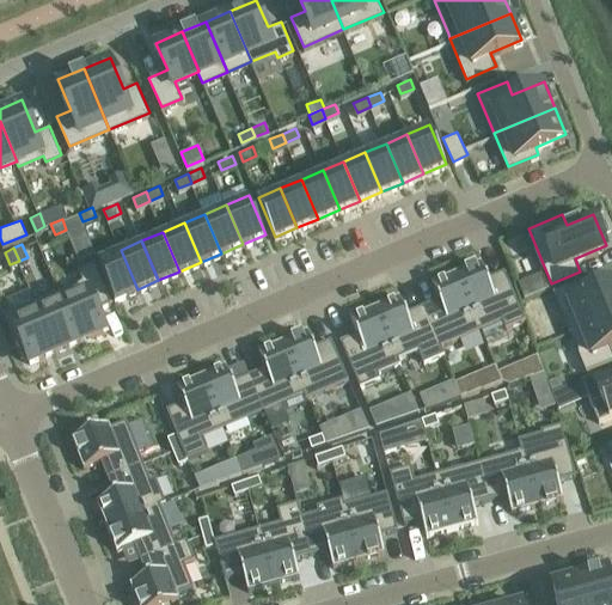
[(121,250),(98,260),(115,299),(138,289),(121,250)]
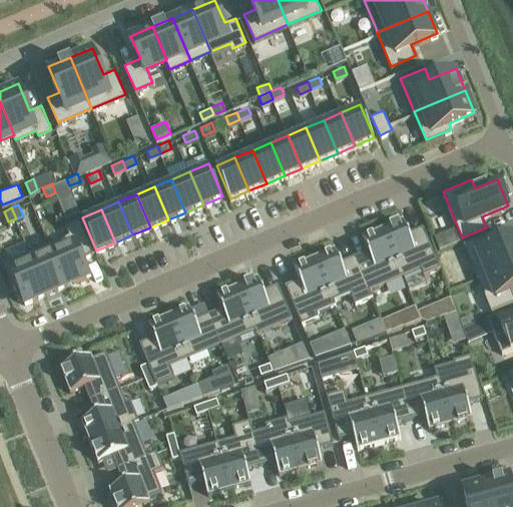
[(403,216),(382,225),(403,274),(421,267),(423,273),(440,266),(423,224),(409,230),(403,216)]
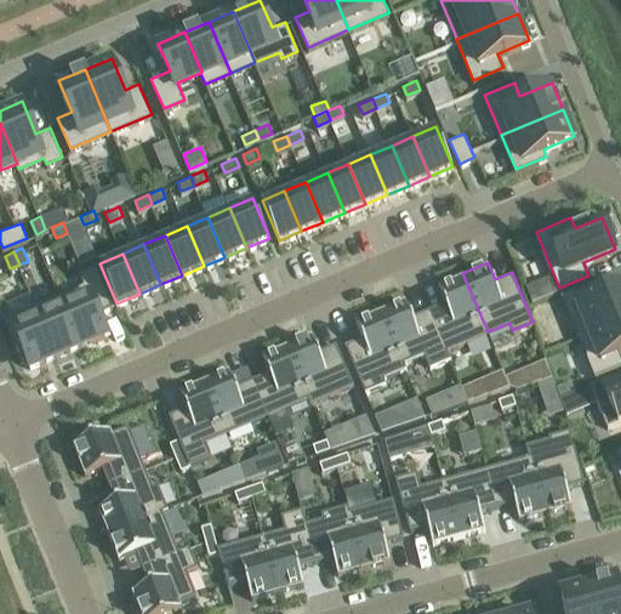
[(84,282),(60,293),(81,344),(107,331),(98,311),(112,305),(95,265),(79,271),(84,282)]
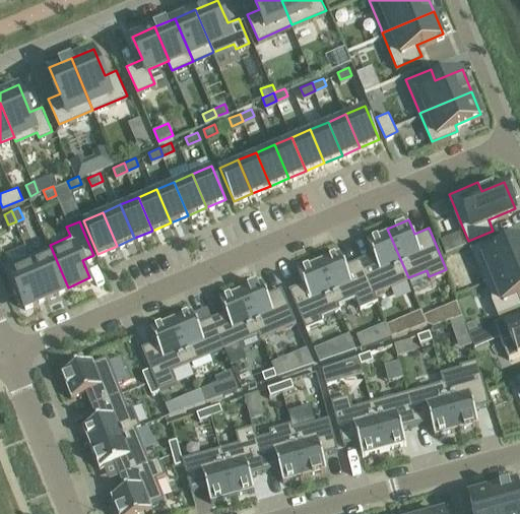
[(373,251),(359,257),(374,293),(375,292),(408,277),(387,229),(367,237),(373,251)]
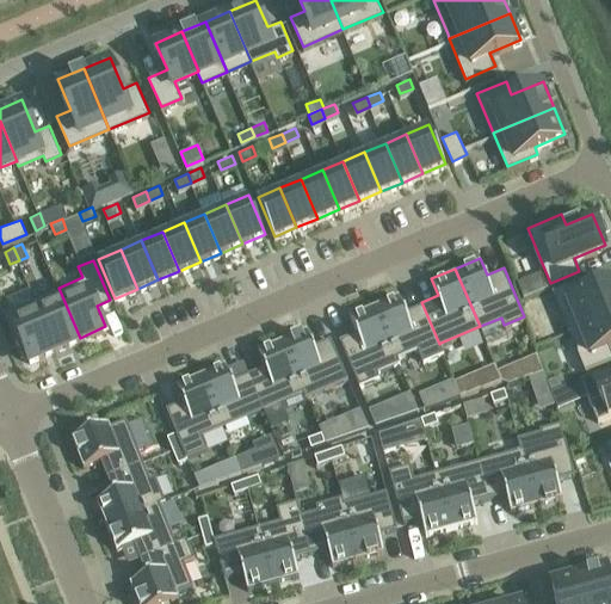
[(544,269),(516,279),(522,295),(550,283),(544,269)]
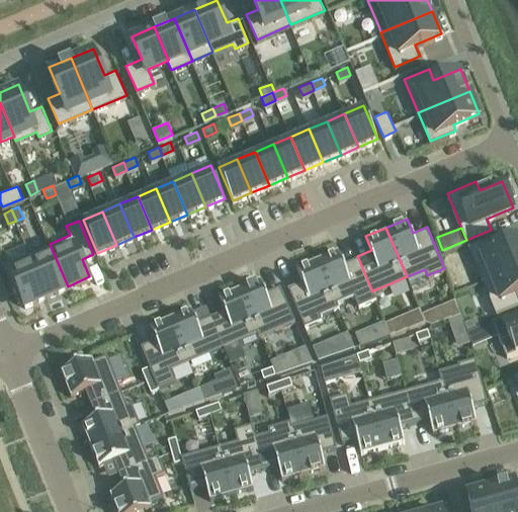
[(493,234),(468,245),(482,278),(517,263),(517,237),(498,246),(493,234)]
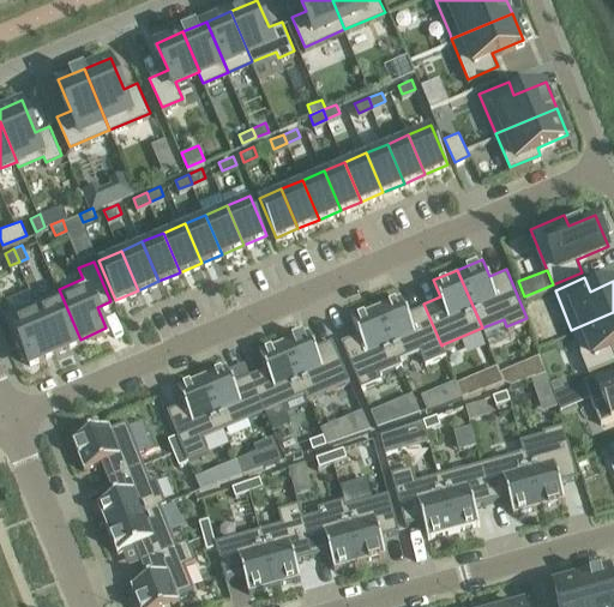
[(29,286),(2,298),(8,311),(4,312),(17,343),(22,341),(30,361),(56,349),(35,299),(29,286)]
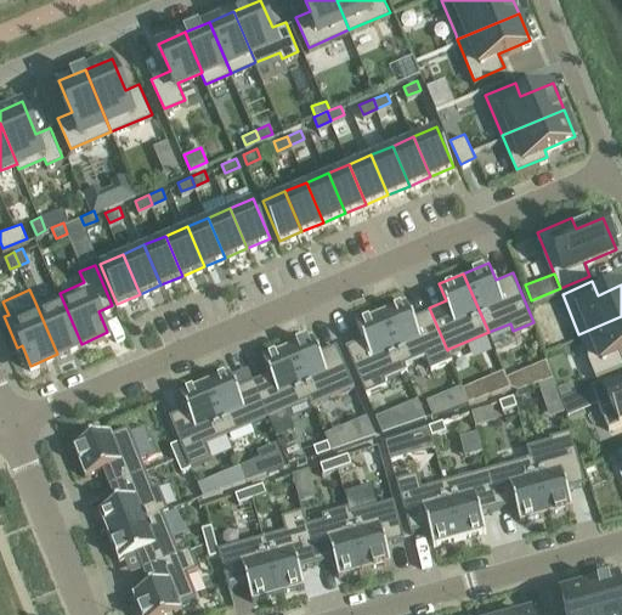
[(60,293),(35,303),(57,354),(82,344),(60,293)]
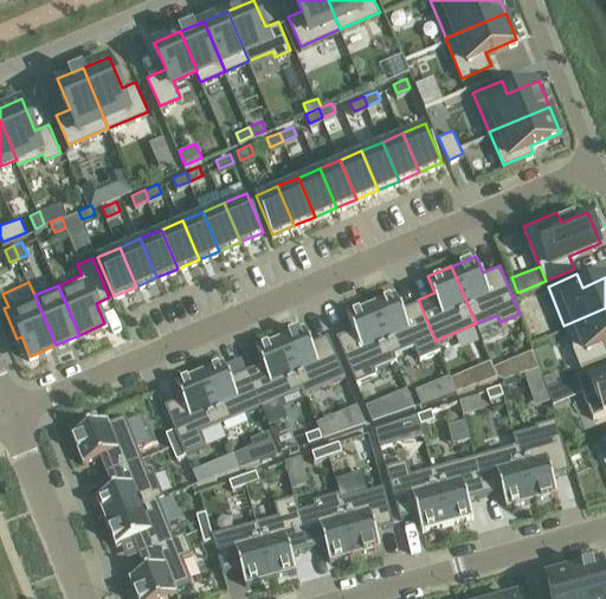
[(395,290),(371,300),(393,353),(394,352),(414,343),(419,356),(440,348),(437,340),(436,341),(418,300),(403,307),(395,290)]
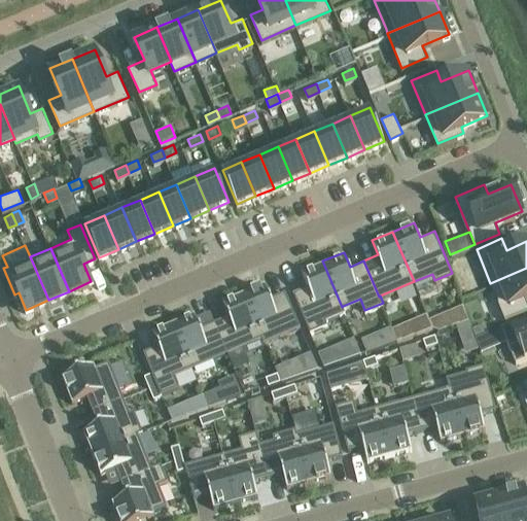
[(308,284),(292,291),(310,331),(327,323),(325,319),(345,311),(343,306),(342,307),(322,261),(302,270),(308,284)]
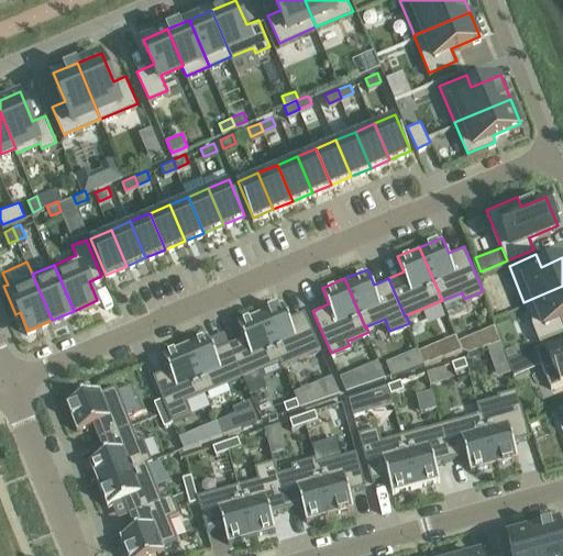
[(562,286),(523,302),(539,340),(562,329),(562,320),(561,315),(562,314),(562,286)]
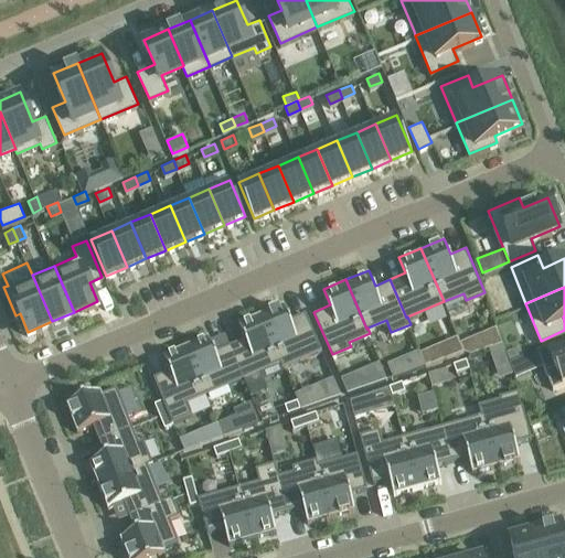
[(284,301),(260,311),(281,360),(280,361),(283,365),(322,349),(306,310),(290,317),(284,301)]
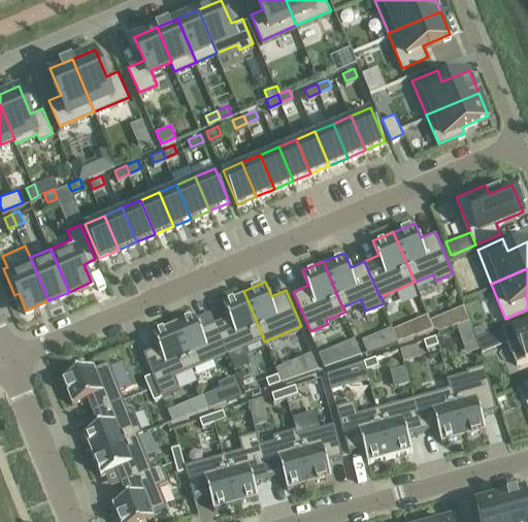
[(229,315),(215,321),(228,352),(262,337),(263,336),(243,291),(223,300),(229,315)]
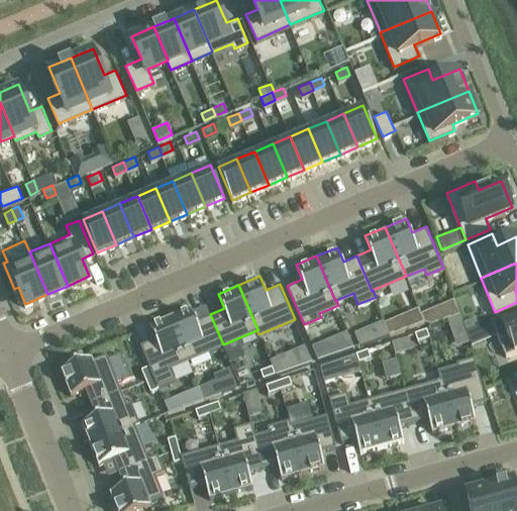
[(440,302),(421,310),(424,319),(430,321),(458,312),(453,296),(440,302)]
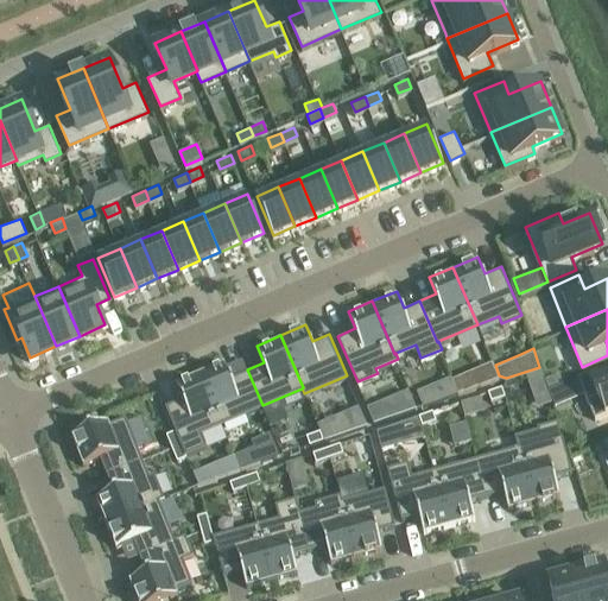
[(225,359),(200,369),(222,422),(263,405),(247,369),(232,375),(226,364),(225,359)]
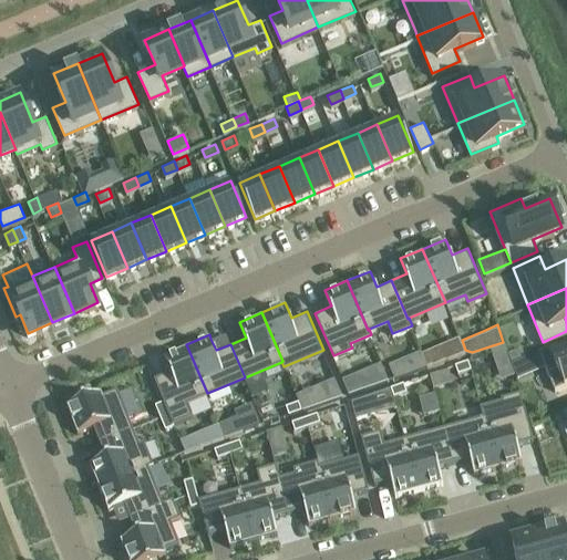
[(566,340),(566,338),(538,349),(555,387),(566,382),(566,340)]
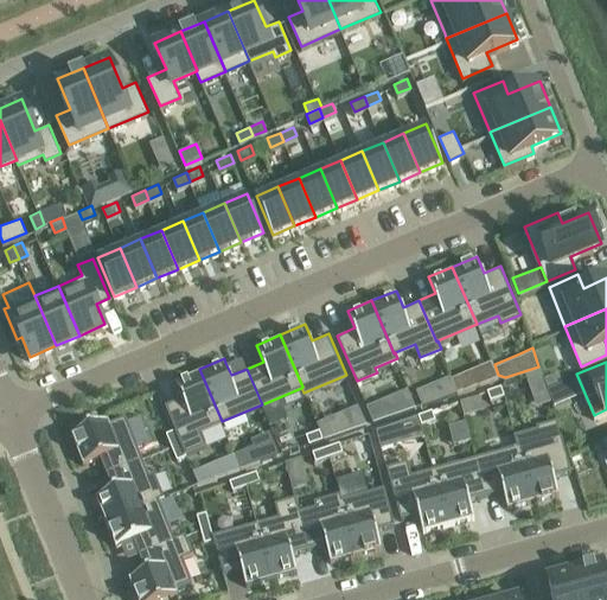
[(540,366),(524,371),(529,384),(544,378),(543,376),(540,366)]
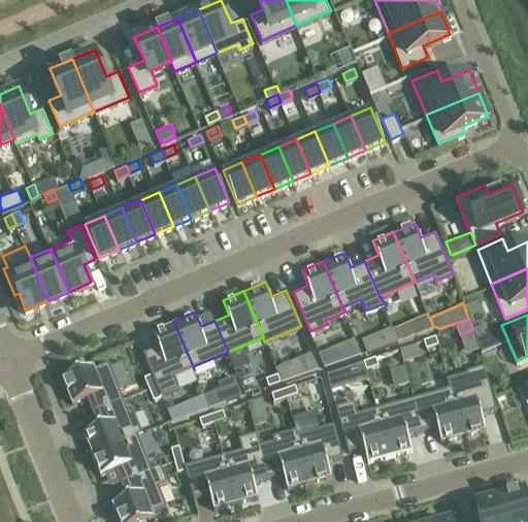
[(159,345),(143,351),(152,371),(157,383),(161,393),(179,386),(174,374),(193,366),(173,321),(152,330),(159,345)]
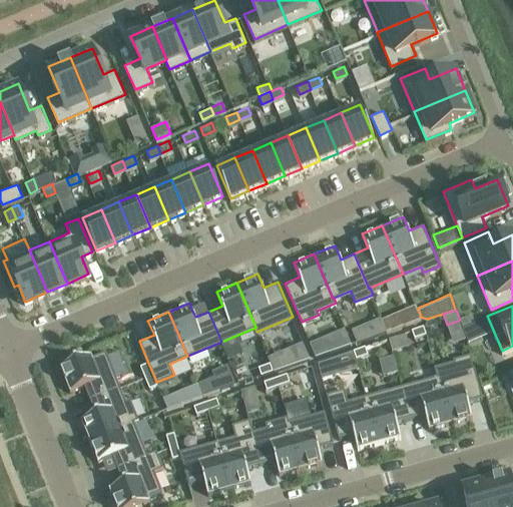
[(393,313),(382,318),(387,329),(402,324),(398,316),(393,313)]
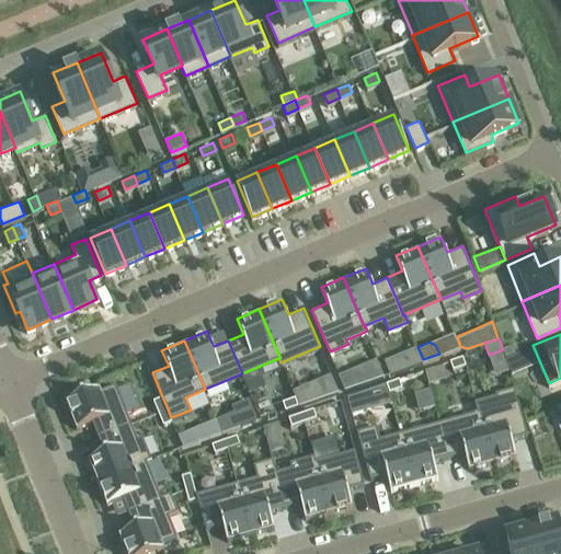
[(515,342),(502,347),(503,349),(505,357),(518,351),(519,351),(515,342)]
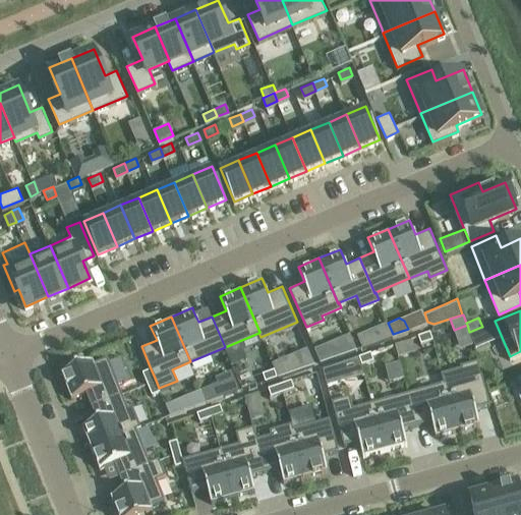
[(387,322),(358,333),(363,344),(392,335),(387,322)]
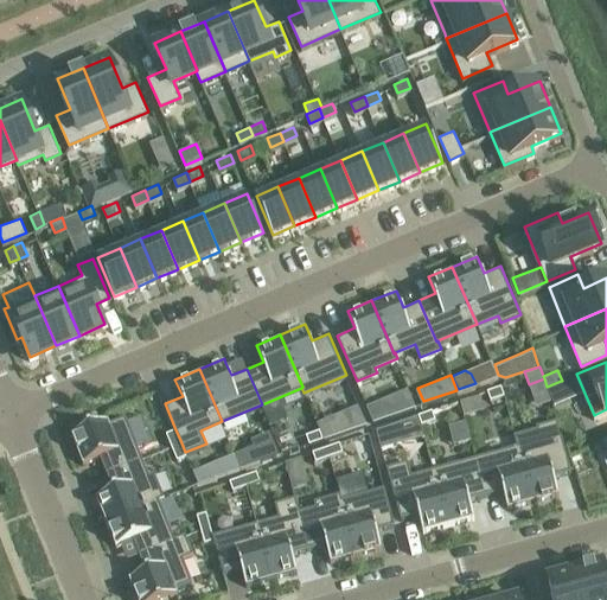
[(561,381),(547,387),(554,402),(567,396),(561,381)]
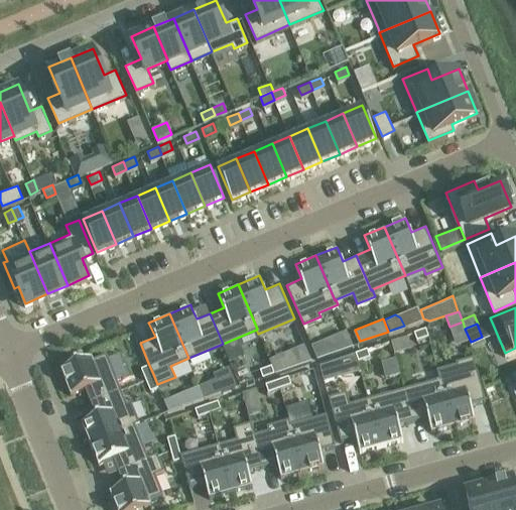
[(425,326),(414,330),(416,338),(428,334),(425,326)]
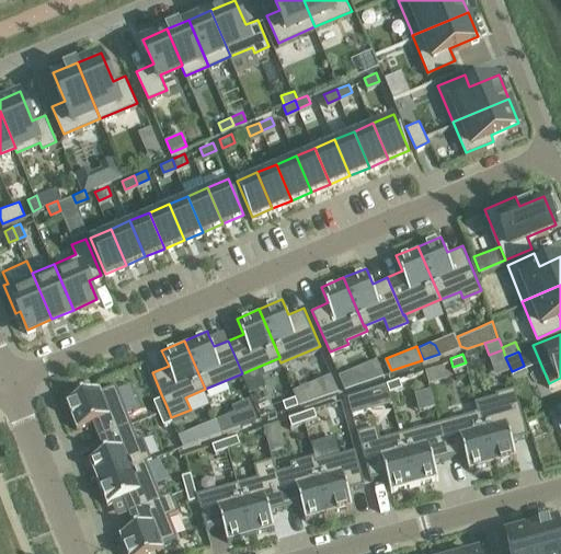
[(377,357),(339,373),(344,387),(384,373),(377,357)]
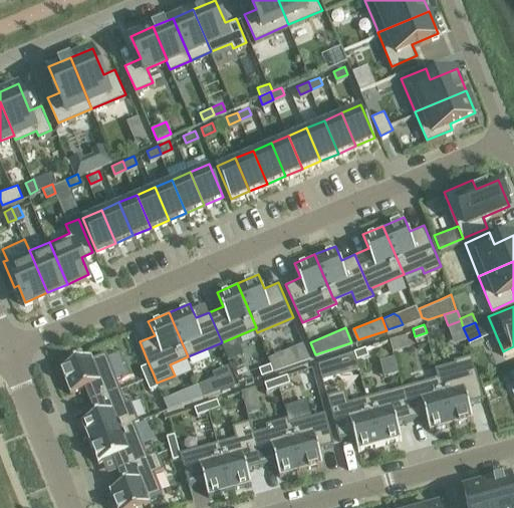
[(397,335),(390,337),(393,348),(400,347),(397,335)]
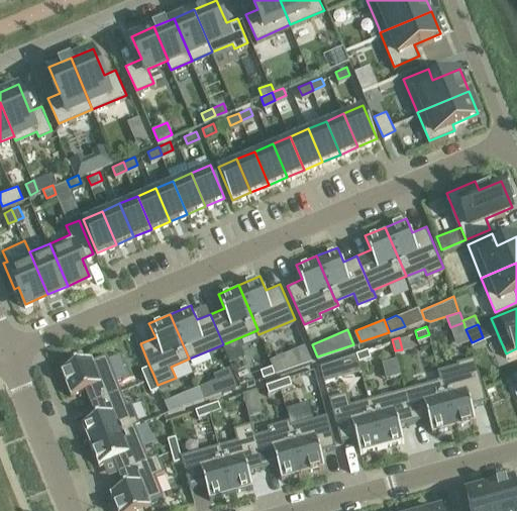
[(305,343),(294,348),(300,363),(312,359),(305,343)]
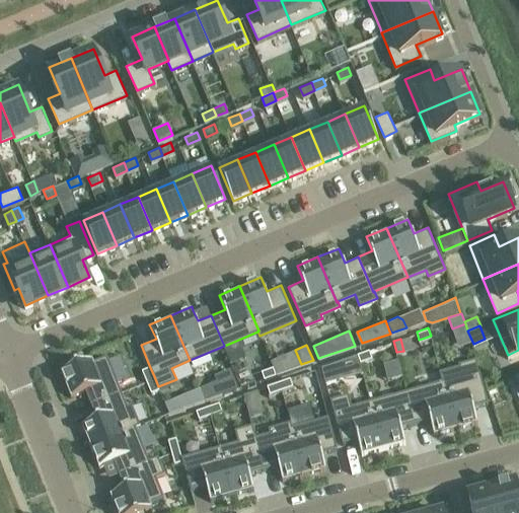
[(369,349),(358,353),(360,360),(372,356),(369,349)]
